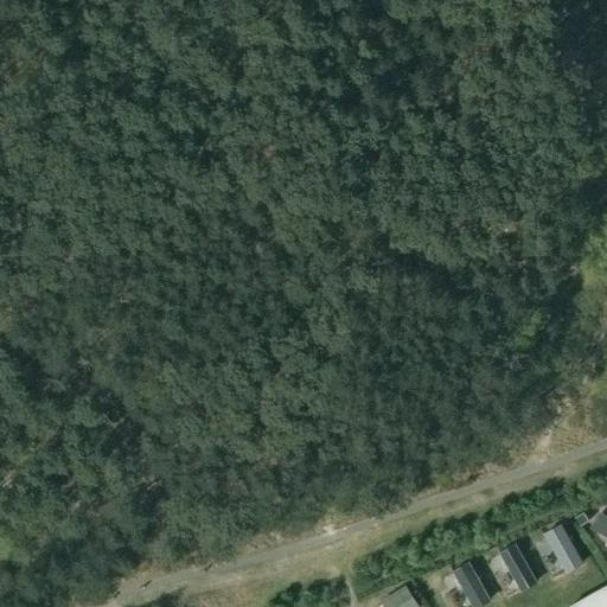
[(583,513),(575,518),(580,526),(588,522),(583,513)]
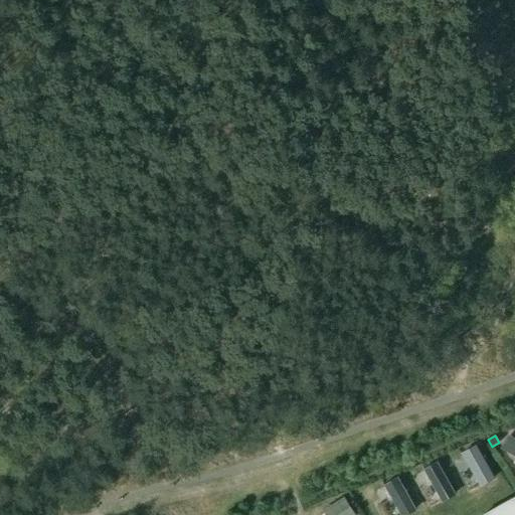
[(514,441),(509,438),(501,451),(514,459),(514,441)]
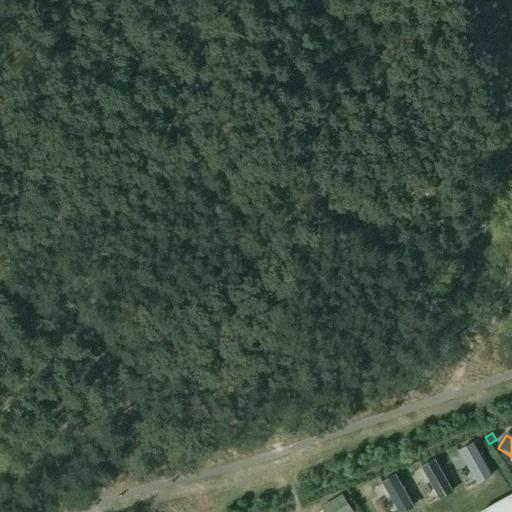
[(492,477),(473,444),(459,452),(478,485),(492,477)]
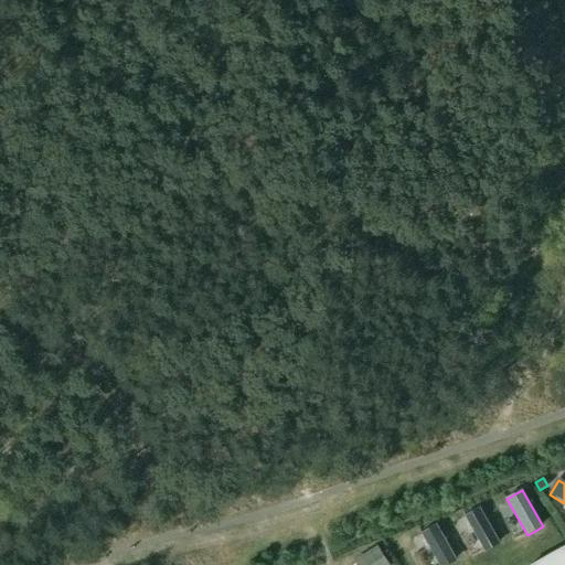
[(500,545),(480,509),(465,516),(486,554),(500,545)]
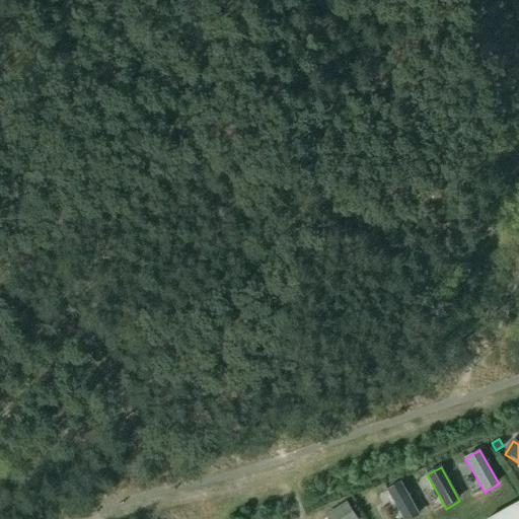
[(416,518),(420,517),(401,483),(387,491),(403,518),(416,518)]
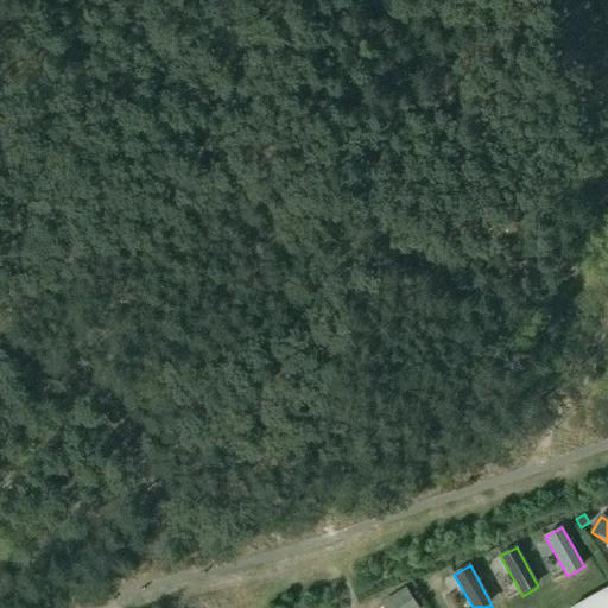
[(423,607),(413,584),(387,595),(393,607),(423,607)]
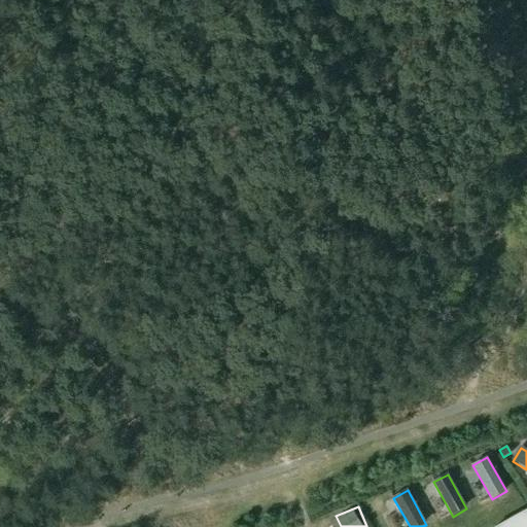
[(526,526),(526,510),(497,526),(526,526)]
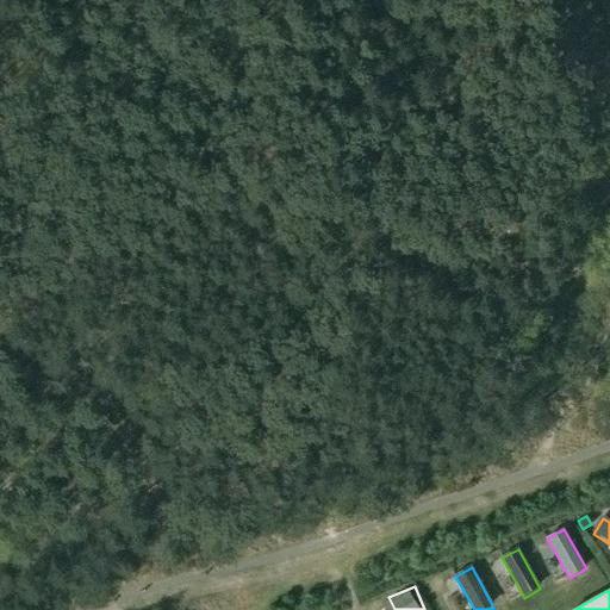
All buildings are outlined.
